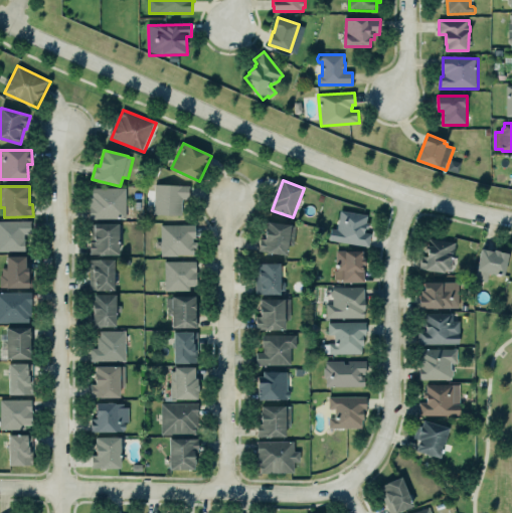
[(189,187),(156,186),(156,216),(188,216),(189,187)]
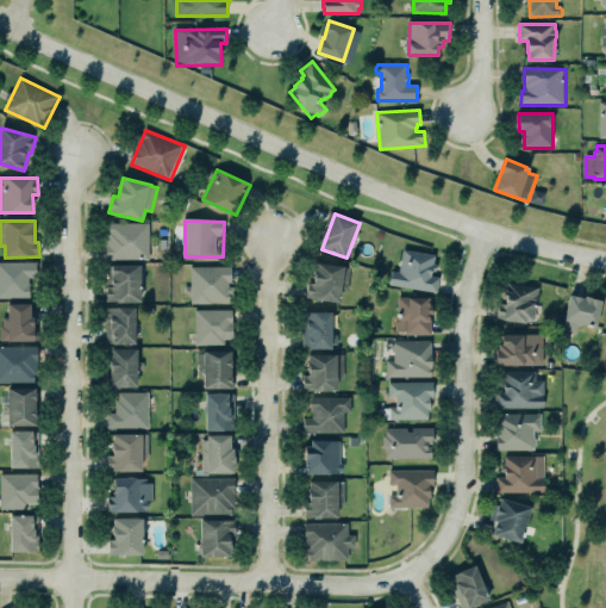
[(110,261),(152,261),(152,224),(112,225),(112,233),(110,233),(110,261)]
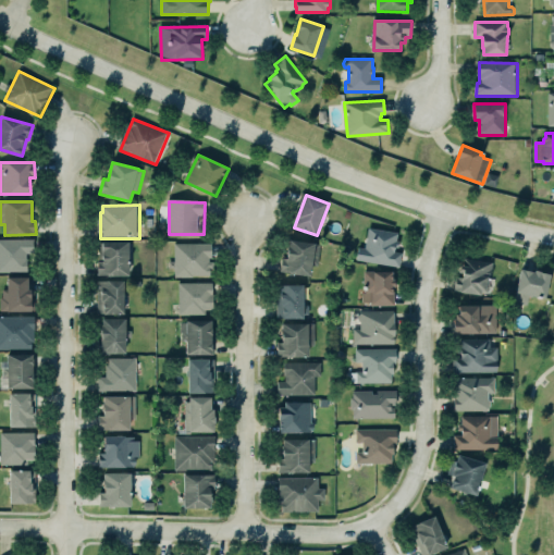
[(397,230),(394,256),(399,256),(397,267),(355,260),(357,246),(365,247),(368,225),(397,230)]
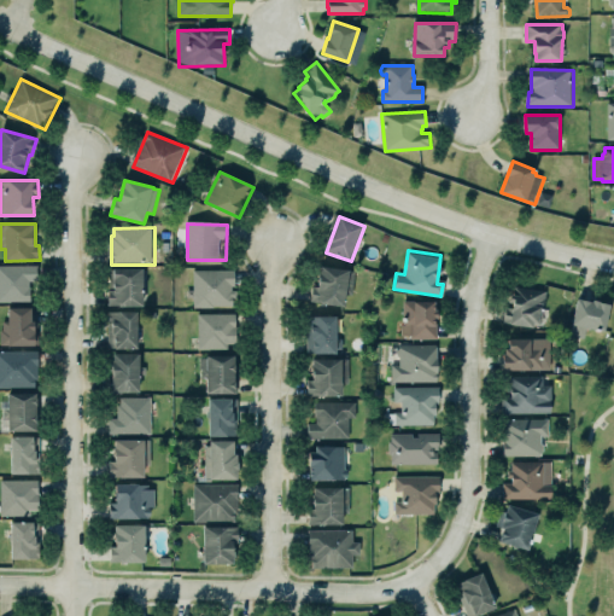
[(31,301),(0,301),(0,265),(39,265),(39,282),(30,282),(31,301)]
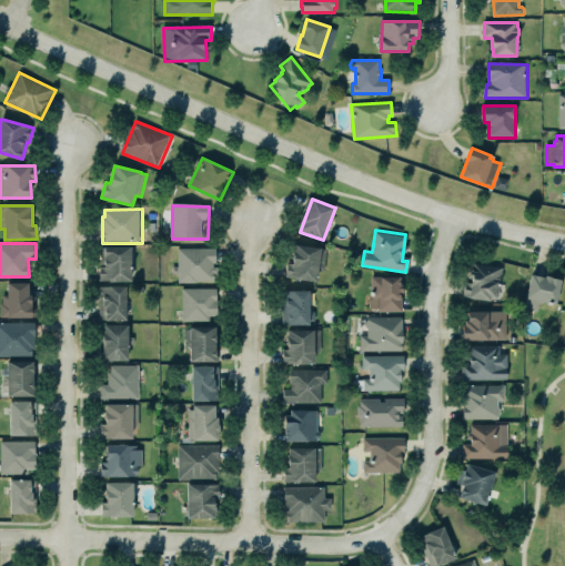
[(295,244),(322,248),(322,249),(329,250),(325,272),(320,271),(318,282),(286,278),(289,263),(293,264),(294,259),(292,259),(293,251),(294,251),(295,244)]
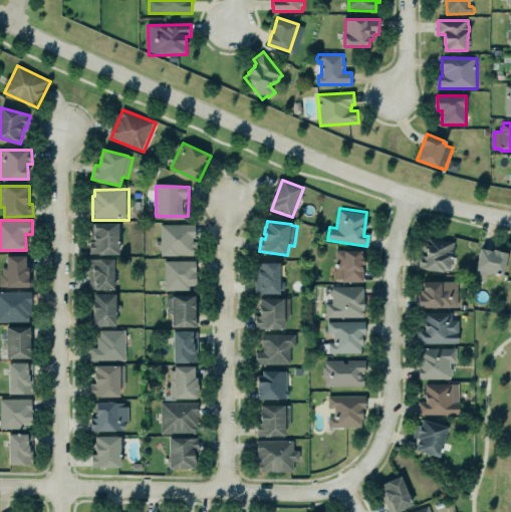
[(94,224),(119,223),(119,238),(118,237),(117,239),(117,241),(115,241),(117,243),(119,243),(119,254),(99,255),(99,254),(91,254),(90,242),(95,242),(95,239),(92,239),(92,225),(94,225),(94,224)]
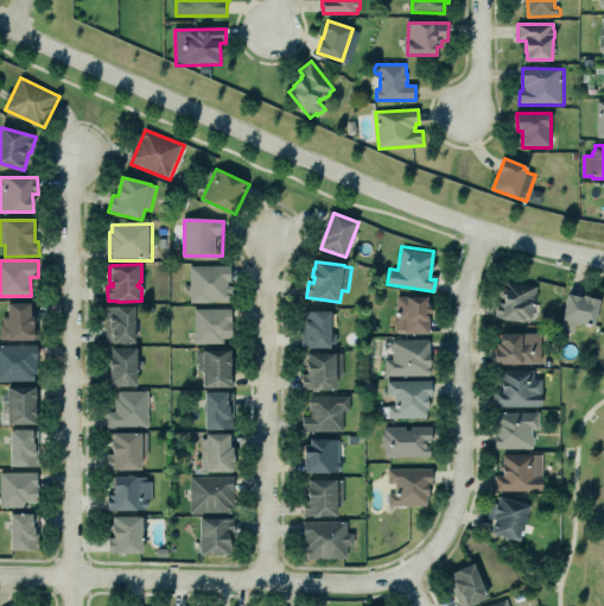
[(191,266),(191,303),(230,302),(230,297),(234,296),(233,286),(229,286),(229,283),(231,283),(231,266),(191,266)]
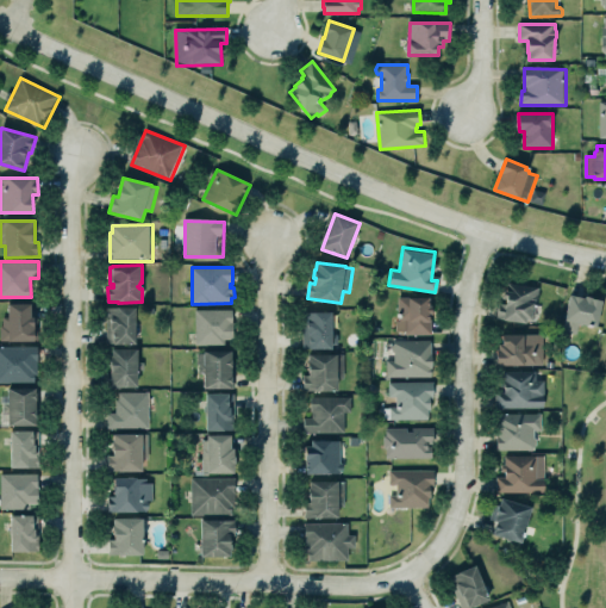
[(510,284),(508,291),(505,290),(504,299),(507,299),(506,304),(500,303),(498,318),(526,323),(528,318),(535,320),(537,309),(533,308),(535,303),(526,302),(532,299),(538,301),(539,289),(510,284)]
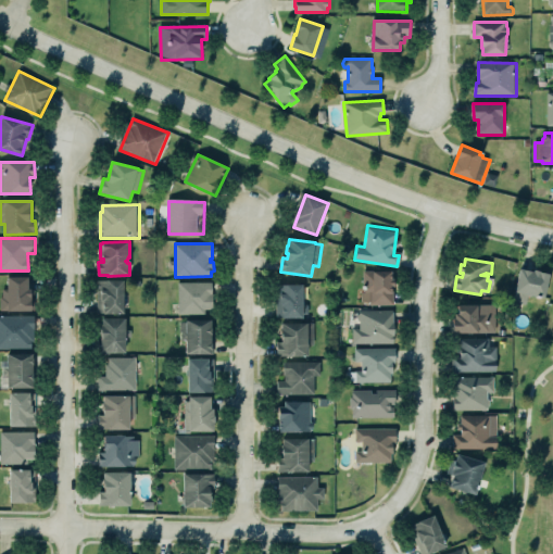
[(551,276),(523,268),(514,303),(528,305),(530,297),(545,300),(551,276)]
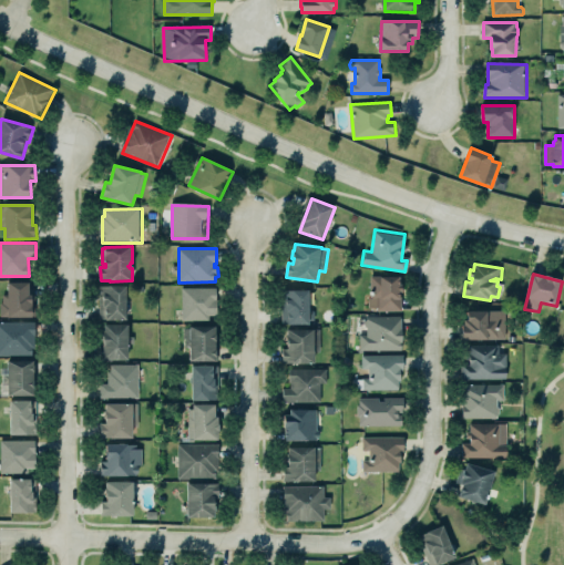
[(402,311),(378,311),(379,307),(369,307),(370,298),(371,298),(371,295),(373,295),(373,284),(371,284),(371,276),(400,276),(400,284),(403,284),(403,291),(400,291),(400,297),(402,297),(402,311)]
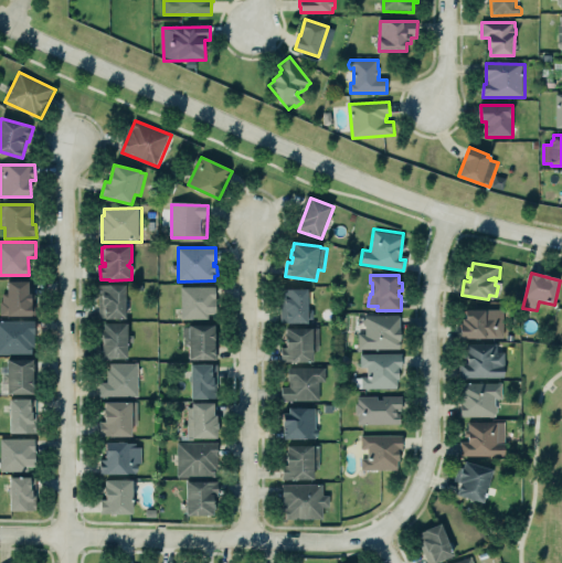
[(30,283),(4,283),(6,317),(38,317),(38,295),(30,295),(30,283)]
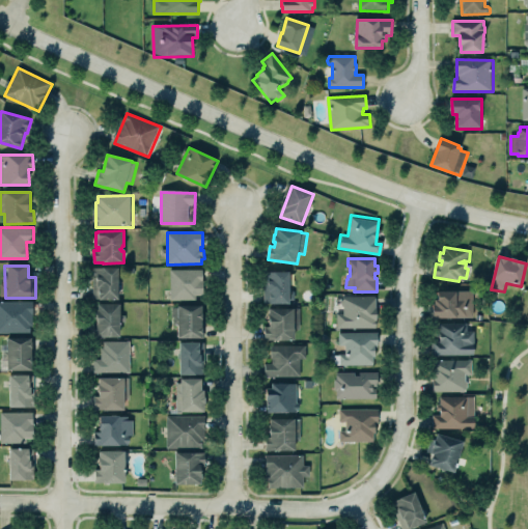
[(119,300),(118,268),(95,269),(95,301),(119,300)]
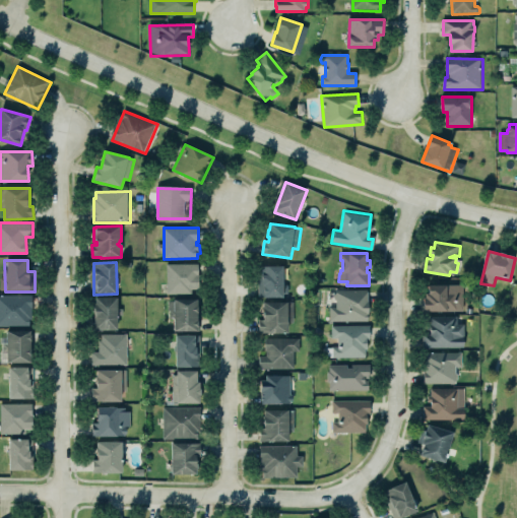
[(167,265),(168,296),(192,295),(192,290),(199,290),(199,264),(167,265)]
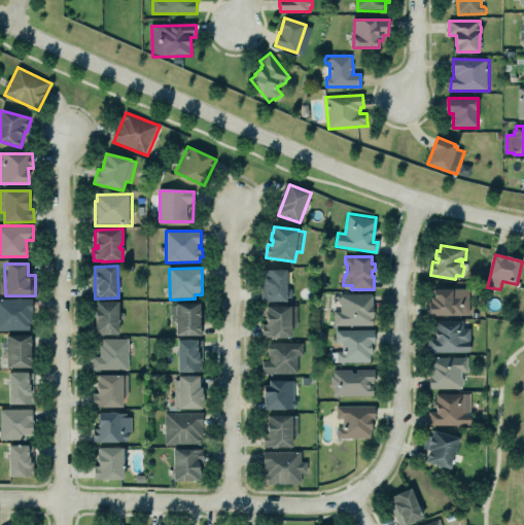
[(263,270),(264,302),(286,302),(288,298),(292,298),(292,289),(287,290),(287,270),(263,270)]
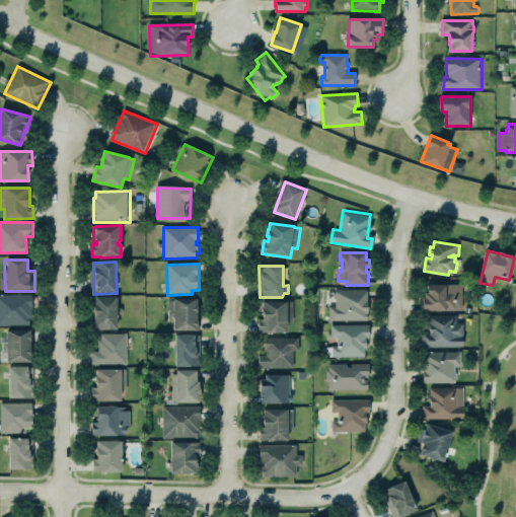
[(426,312),(463,311),(463,285),(425,286),(426,312)]
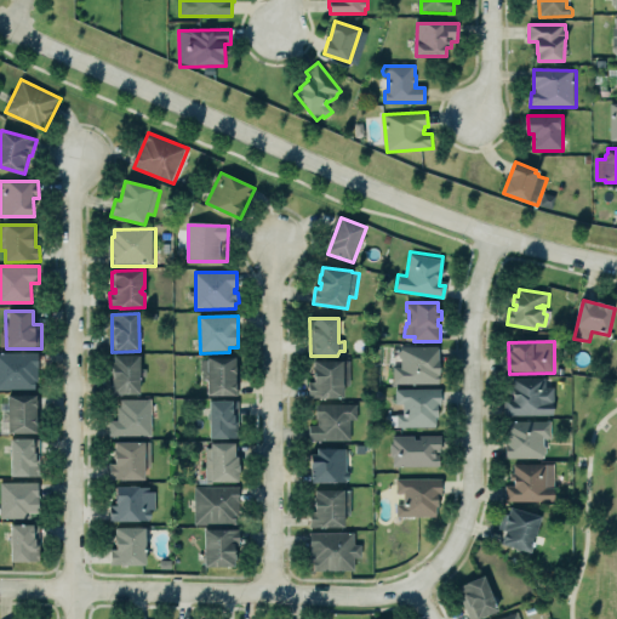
[(394,387),(440,387),(441,361),(440,359),(439,346),(403,347),(403,350),(400,352),(400,358),(403,359),(403,367),(395,367),(395,384),(394,384),(394,387)]
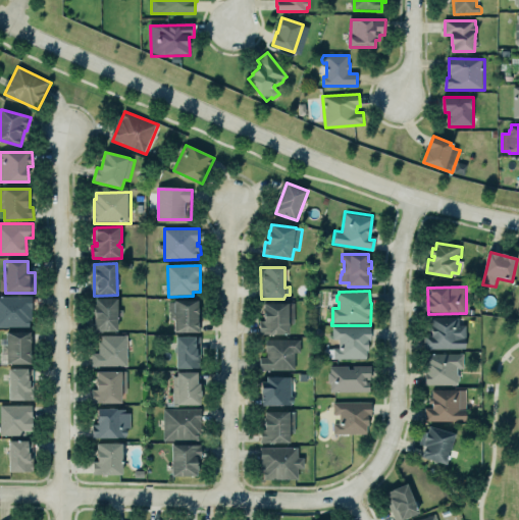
[(0,297),(33,297),(33,321),(31,321),(31,328),(0,328),(0,297)]
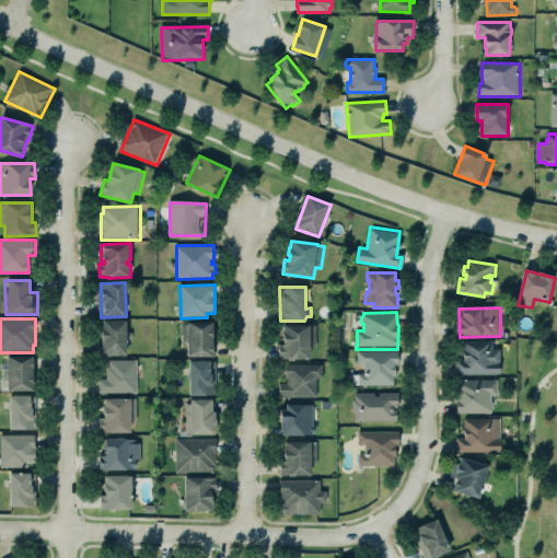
[(104,321),(127,321),(127,333),(135,333),(135,340),(128,340),(128,356),(100,356),(100,341),(103,341),(103,336),(101,336),(101,328),(104,328),(104,321)]
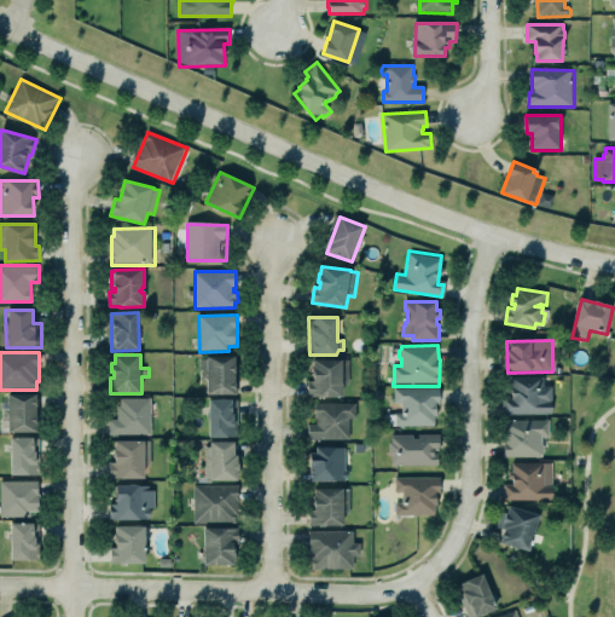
[(201,359),(207,359),(207,356),(236,356),(236,378),(238,378),(238,395),(208,395),(208,380),(203,380),(203,370),(201,370),(201,359)]
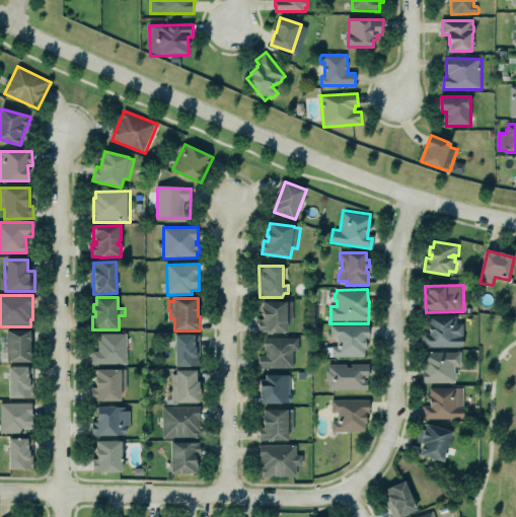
[(260,333),(288,331),(288,322),(294,322),(294,302),(264,302),(264,307),(263,307),(263,315),(264,315),(264,319),(260,319),(260,333)]
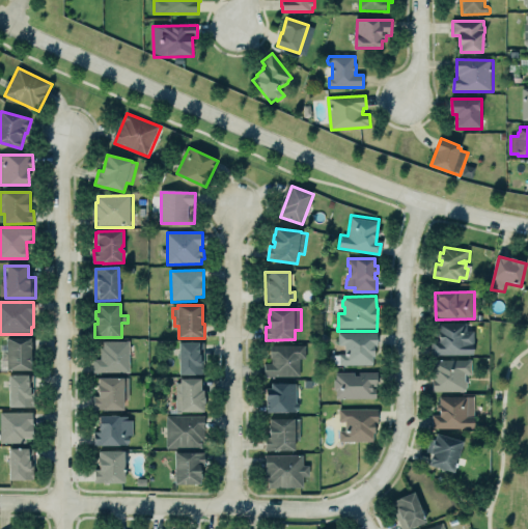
[(441,325),(441,342),(434,342),(434,357),(476,356),(475,332),(468,332),(468,324),(441,325)]
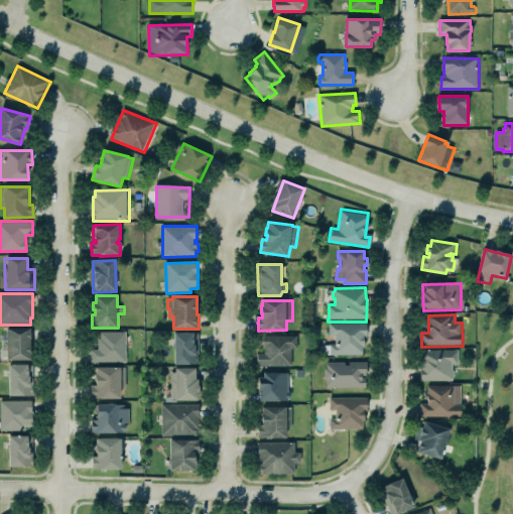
[(365,322),(366,356),(326,356),(326,345),(337,345),(337,335),(331,335),(331,323),(365,322)]
